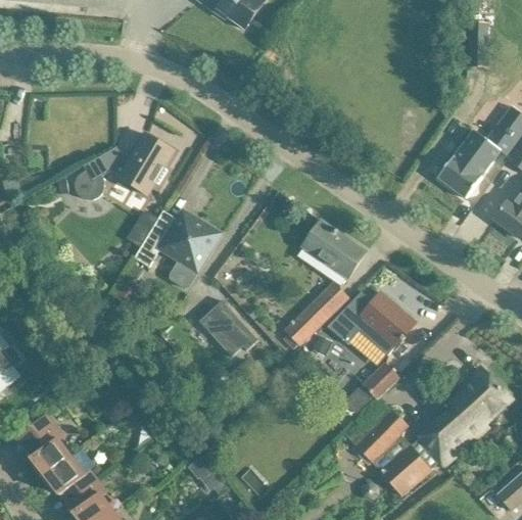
[(214,10),(215,8),(244,28),(264,0),(199,0),(214,10)]
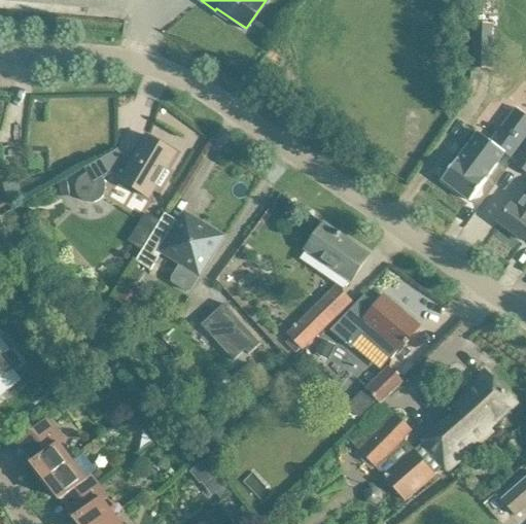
[(475,22),(474,66),(488,67),(490,23),(475,22)]
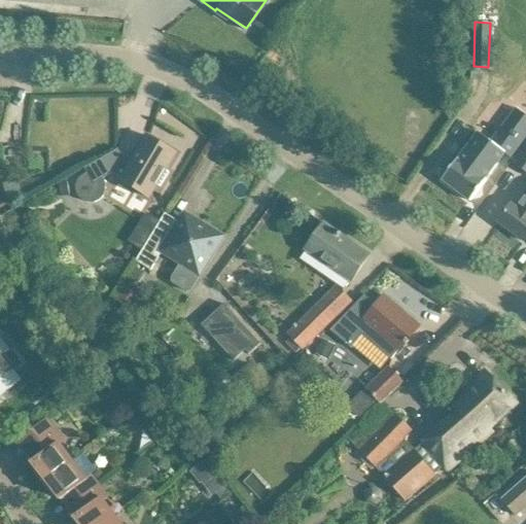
[(457,155),(441,178),(455,188),(464,196),(469,199),(485,176),(503,151),(510,155),(523,137),(502,123),(490,140),(478,130),(458,156),(457,155)]
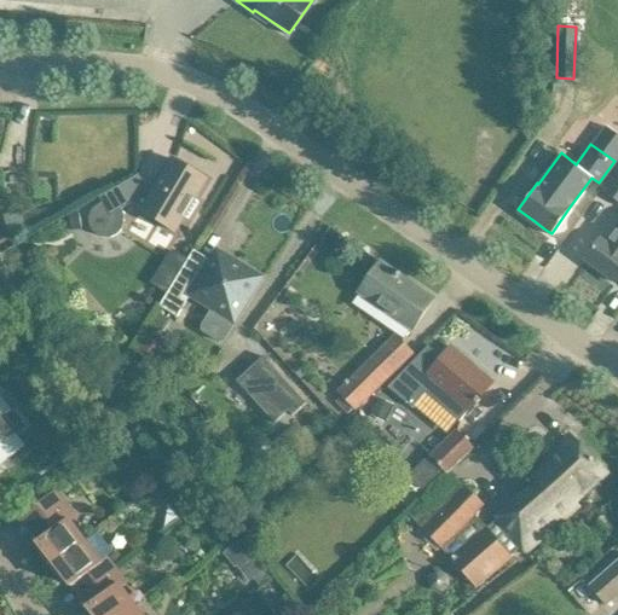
[(186,216),(197,199),(192,197),(204,177),(172,157),(148,197),(142,195),(149,191),(138,172),(98,195),(100,201),(97,202),(92,206),(90,210),(87,215),(87,221),(90,227),(93,232),(98,235),(104,236),(110,236),(115,233),(120,228),(122,224),(123,218),(122,212),(120,207),(131,201),(142,207),(140,209),(173,230),(183,214),(186,216)]
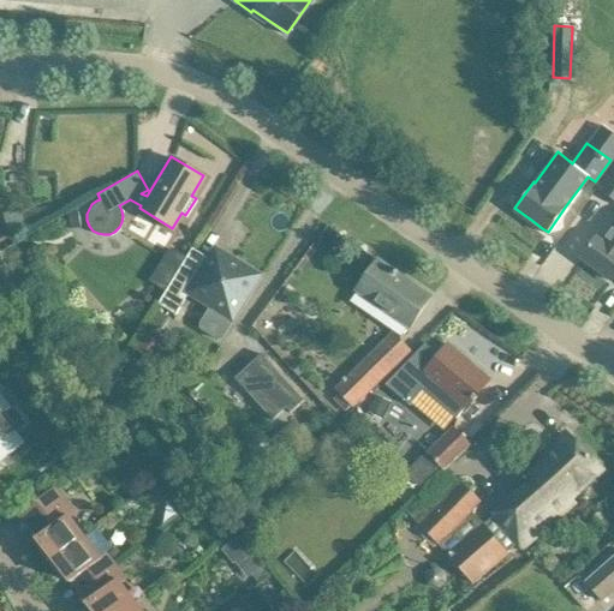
[(613,163),(597,187),(613,199),(613,163)]
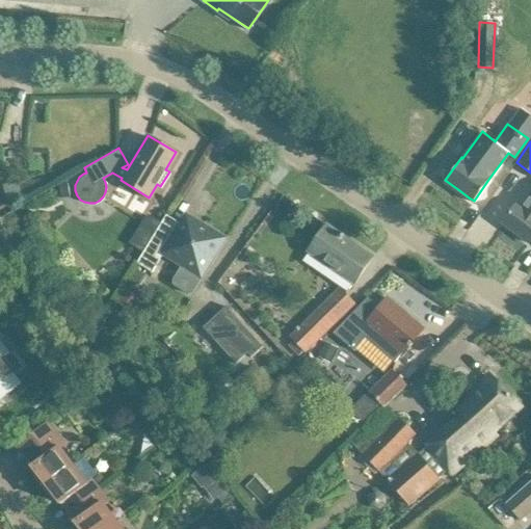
[(515,204),(503,221),(530,242),(530,188),(519,206),(515,204)]
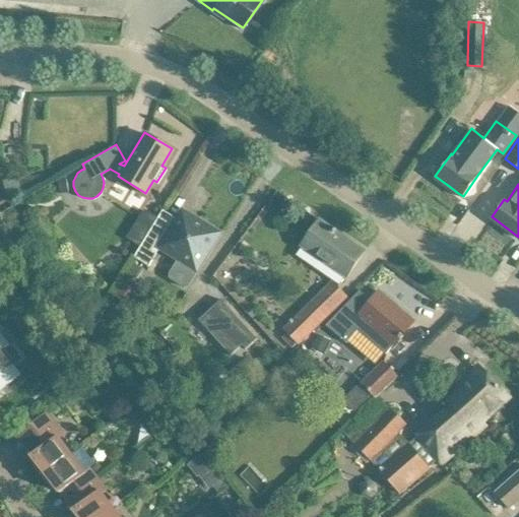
[(196,269),(219,232),(181,208),(176,216),(165,235),(150,225),(146,233),(139,246),(133,255),(147,264),(158,247),(178,258),(169,272),(169,276),(183,285),(187,282),(195,269),(196,269)]
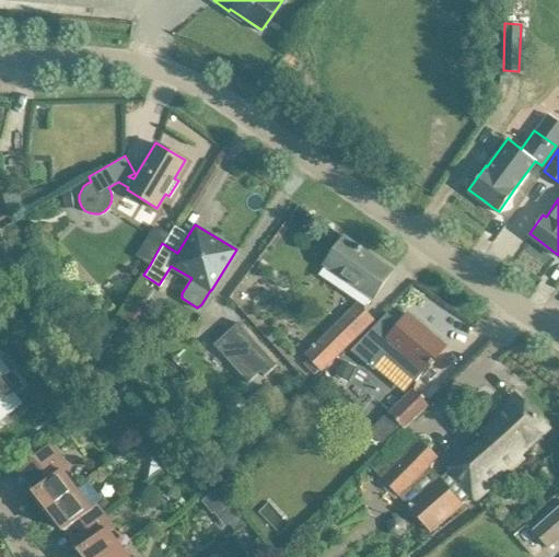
[(324,263),(316,274),(338,288),(346,278),(371,296),(372,297),(391,268),(360,247),(361,245),(359,243),(357,245),(342,235),(324,263)]
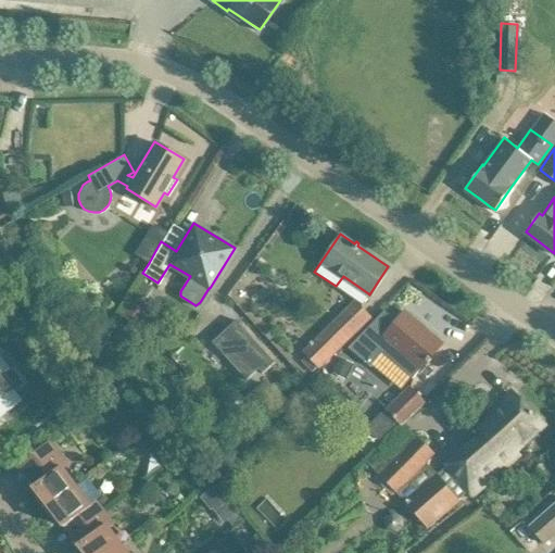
[(149,263),(156,249),(143,241),(135,254),(149,263)]
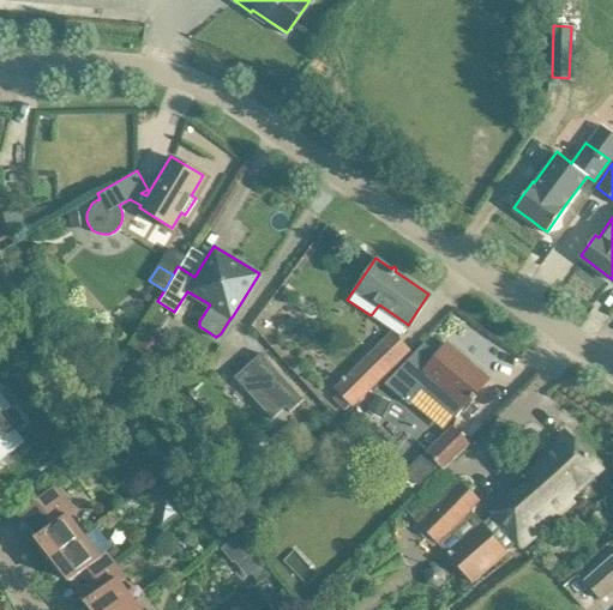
[(334,387),(352,405),(408,348),(397,337),(390,330),(334,387)]
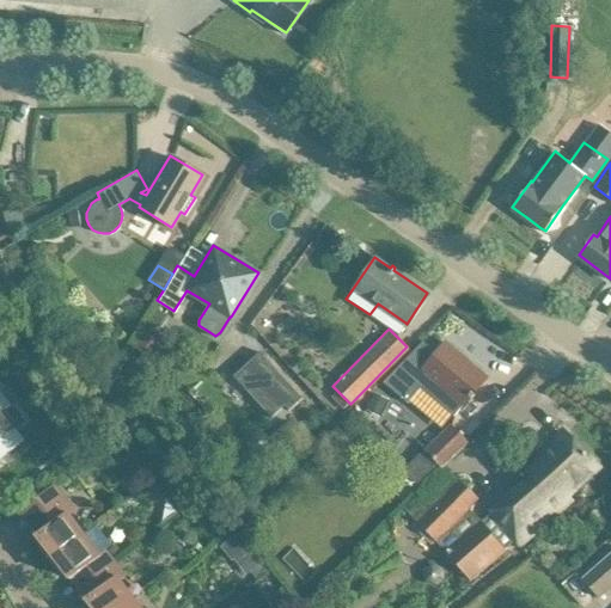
[(423,339),(383,380),(407,401),(421,385),(454,412),(482,380),(466,367),(465,369),(459,363),(465,357),(446,341),(437,351),(423,339)]
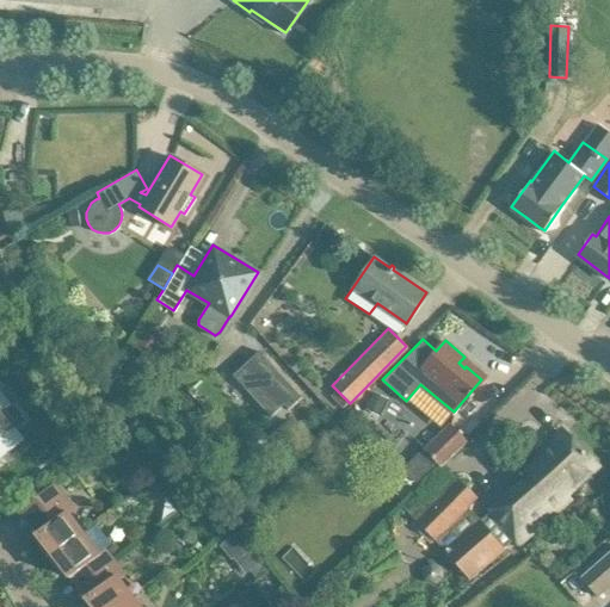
[(288,408),(301,396),(258,350),(254,353),(260,358),(252,366),(246,360),(232,373),(270,415),(283,403),(288,408)]
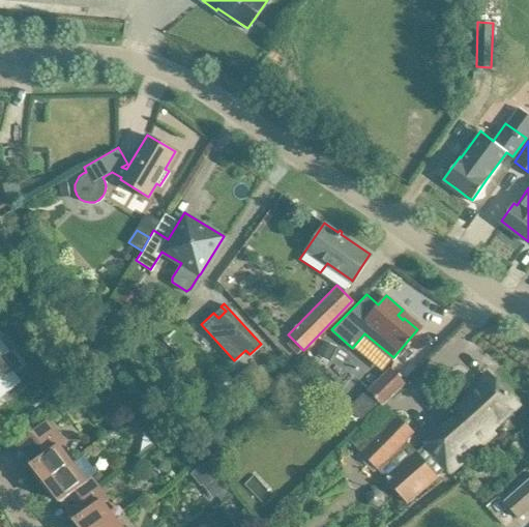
[(0,377),(12,368),(0,351),(0,377)]
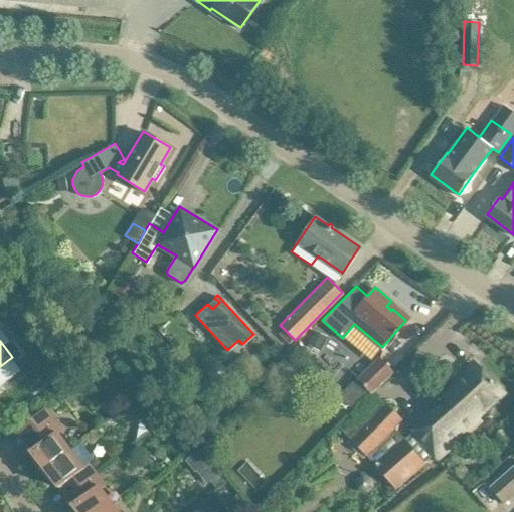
[(357,377),(371,392),(392,371),(378,356),(357,377)]
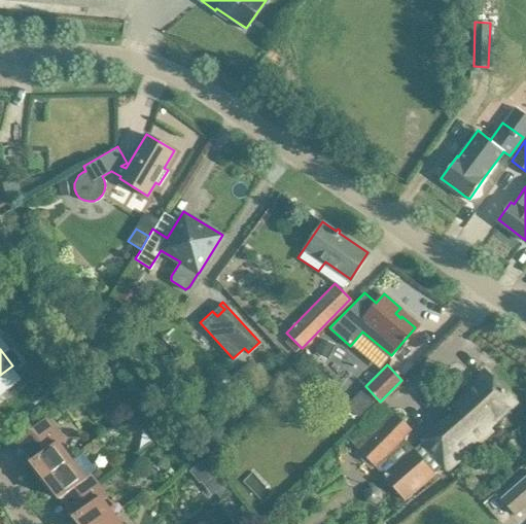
[(447,468),(492,430),(487,425),(514,398),(487,372),(454,405),(456,408),(421,440),(422,441),(414,448),(402,437),(411,428),(393,411),(356,448),(375,465),(404,498),(443,464),(447,468)]
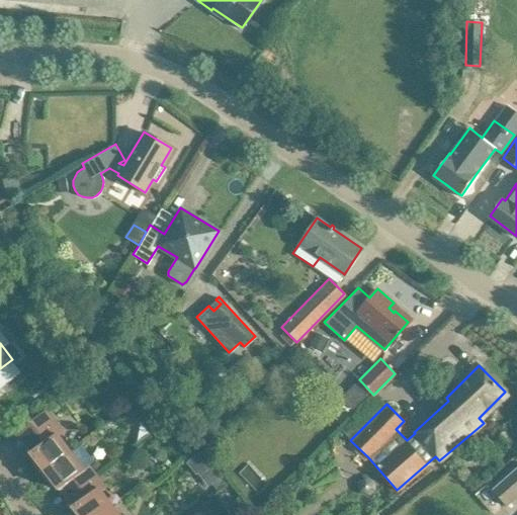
[(41,474),(71,450),(58,434),(63,430),(47,410),(28,424),(44,443),(30,453),(35,459),(32,461),(41,473),(40,473),(41,474)]
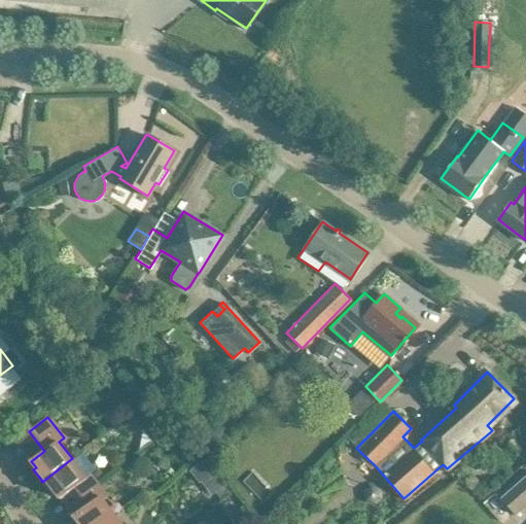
[(517,455),(522,461),(525,456),(525,455),(513,440),(505,447),(515,458),(517,455)]
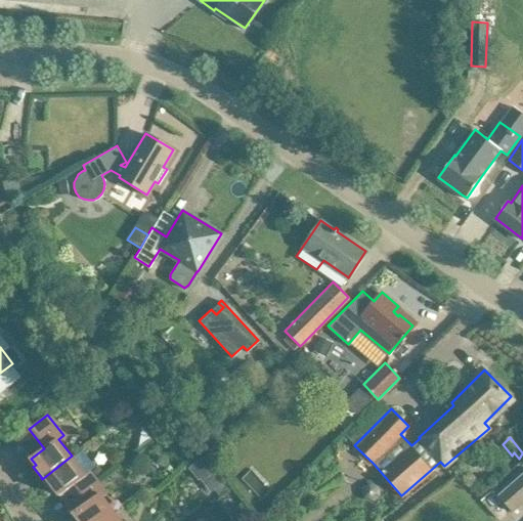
[(73,484),(80,493),(97,480),(89,469),(94,466),(82,450),(73,458),(72,456),(42,479),(51,490),(53,488),(58,494),(73,484)]
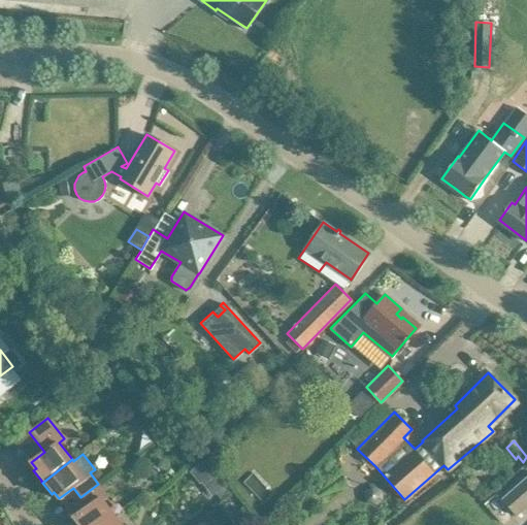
[(206,458),(192,470),(201,483),(203,481),(212,493),(216,490),(222,498),(231,491),(206,458)]
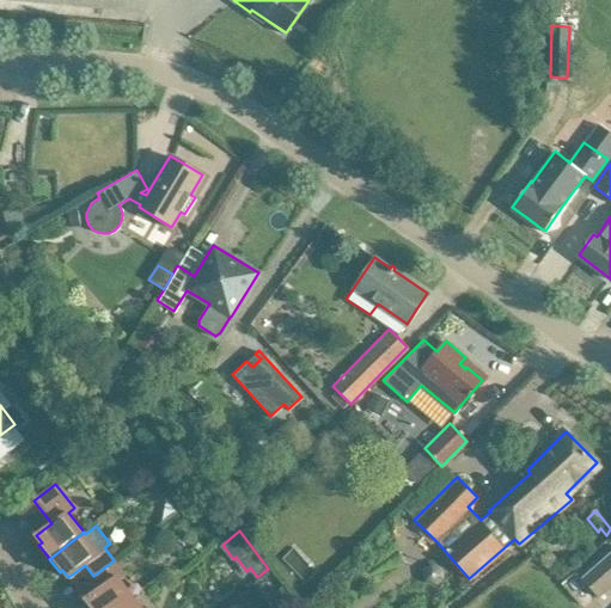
[(599,595),(610,584),(610,545),(579,572),(599,595)]
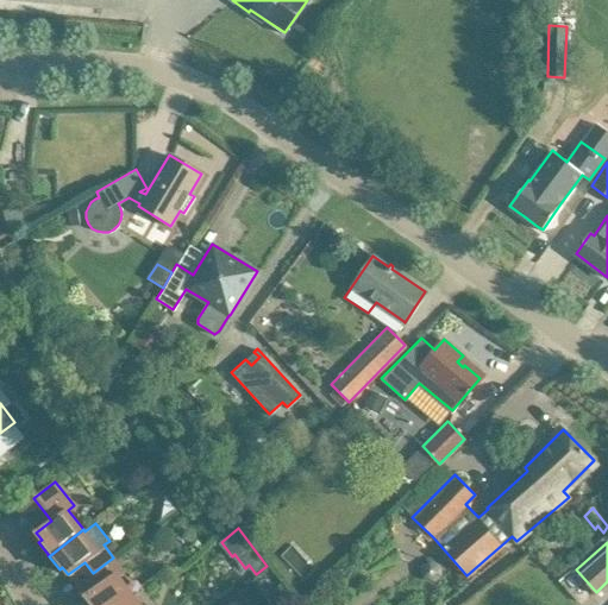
[(117,604),(132,593),(117,573),(123,569),(113,558),(93,573),(101,584),(85,597),(91,604),(88,604),(117,604)]
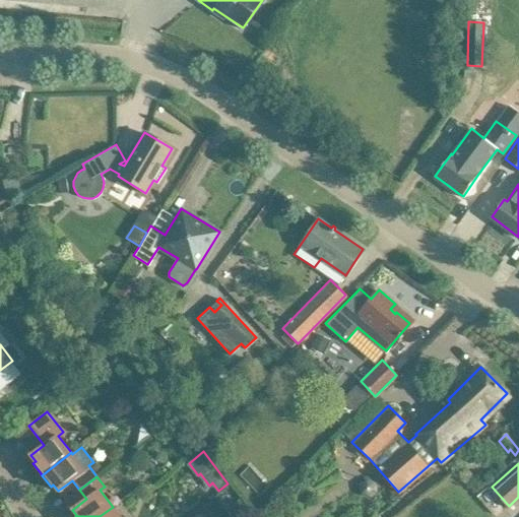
[(121,516),(113,507),(100,516),(121,516)]
